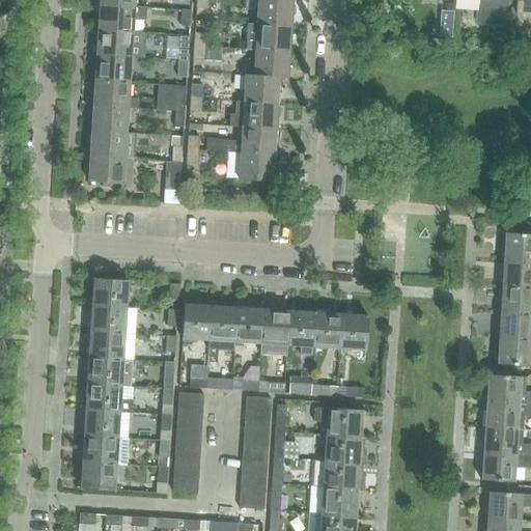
[(183,0),(182,10),(191,11),(191,0),(183,0)]
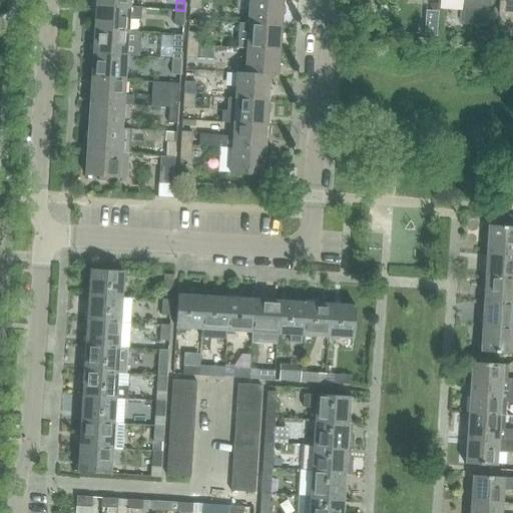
[(201,0),(189,0),(189,9),(200,9),(201,0)]
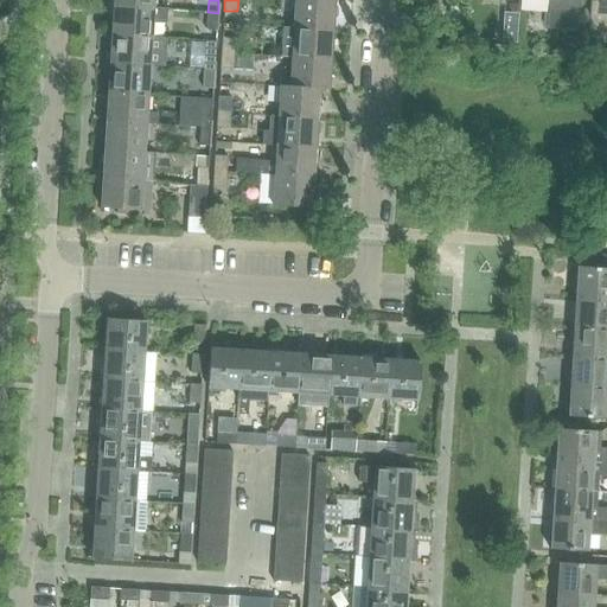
[(315,0),(294,0),(293,29),(333,31),(334,1),(315,0)]
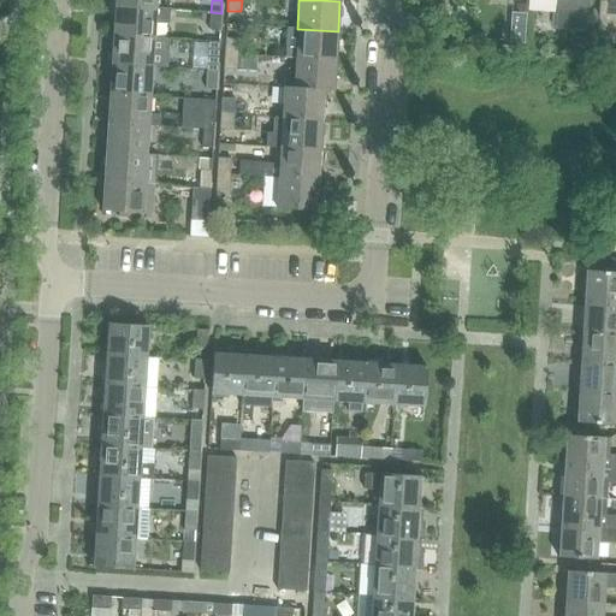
[(557,0),(556,29),(587,31),(588,0),(557,0)]
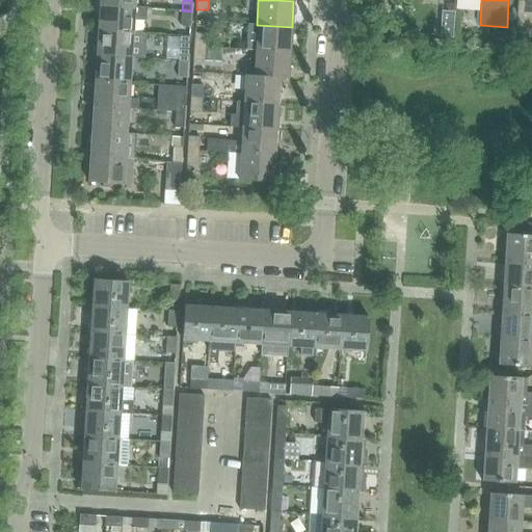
[(531,0),(516,0),(515,27),(531,28),(531,0)]
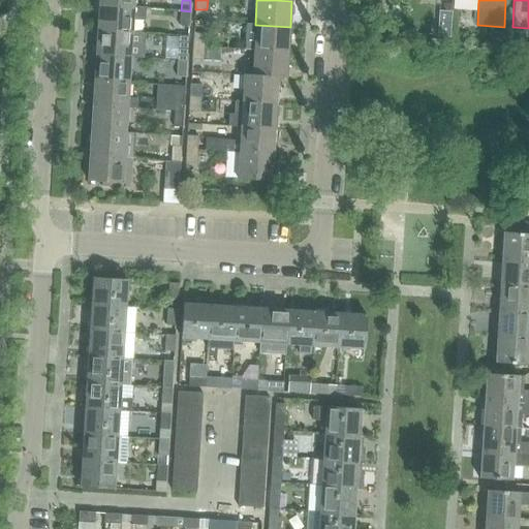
[(99,4),(97,30),(132,32),(132,21),(145,22),(145,8),(133,7),(99,4)]
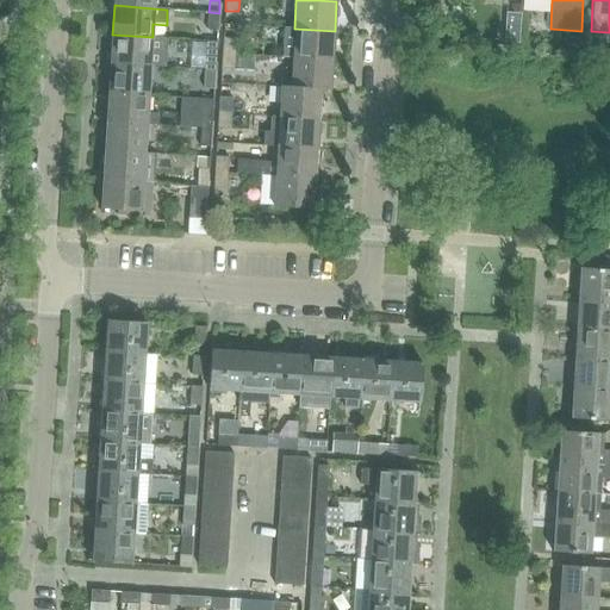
[(219,13),(209,12),(207,31),(218,31),(219,13)]
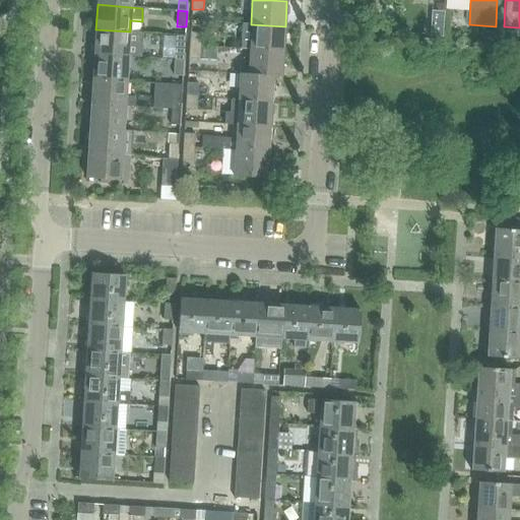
[(423,22),(421,34),(438,35),(439,23),(423,22)]
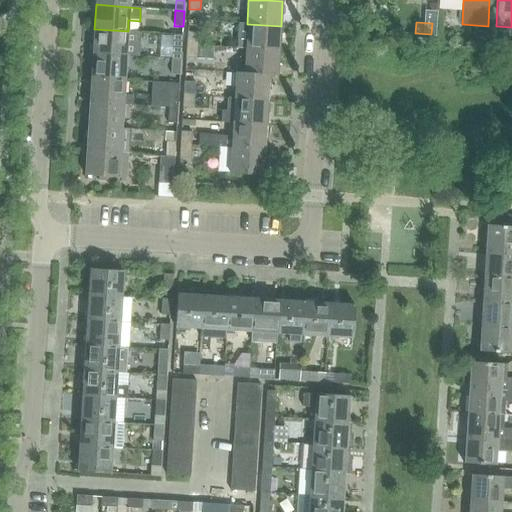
[(238,23),(237,48),(246,49),(279,51),(281,26),(247,24),(238,23)]
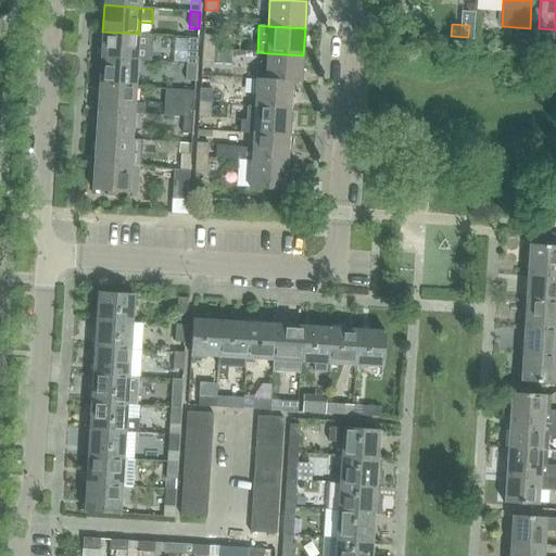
[(102,32),(101,58),(137,61),(139,34),(102,32)]
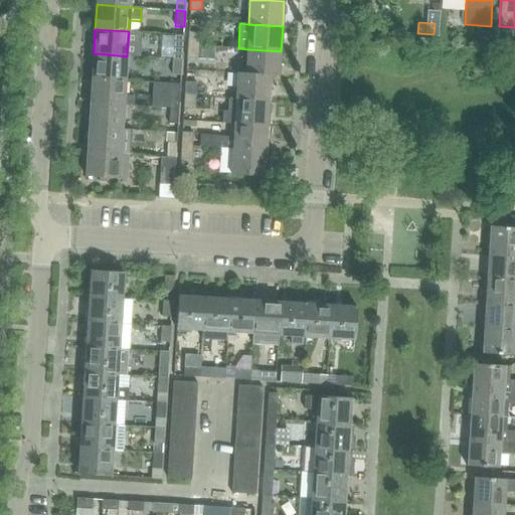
[(189,32),(188,46),(199,46),(200,33),(189,32)]
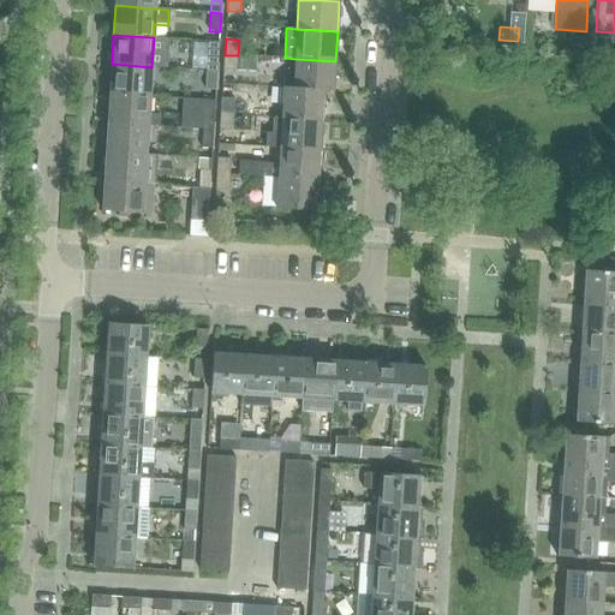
[(568,49),(587,51),(587,46),(589,40),(568,39),(568,45),(568,49)]
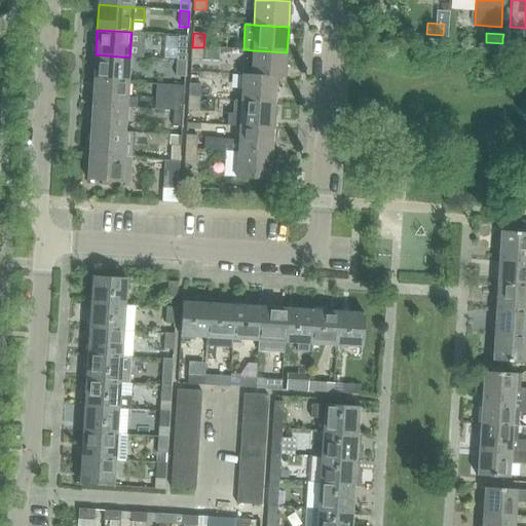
[(179,41),(177,59),(186,60),(187,42),(188,36),(179,36),(179,41)]
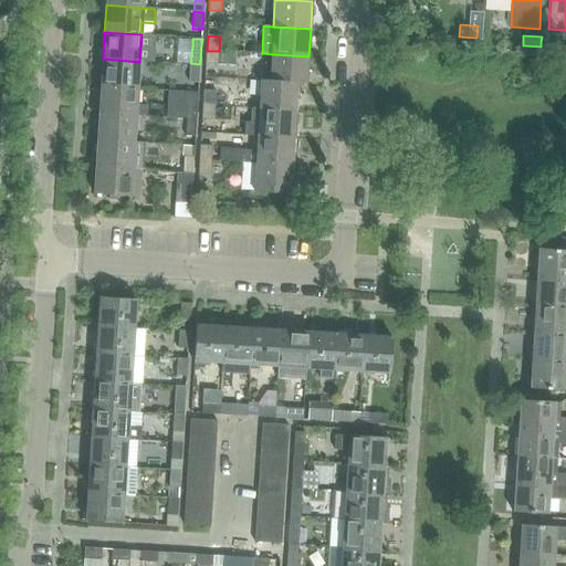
[(219,51),(207,51),(206,65),(218,65),(219,51)]
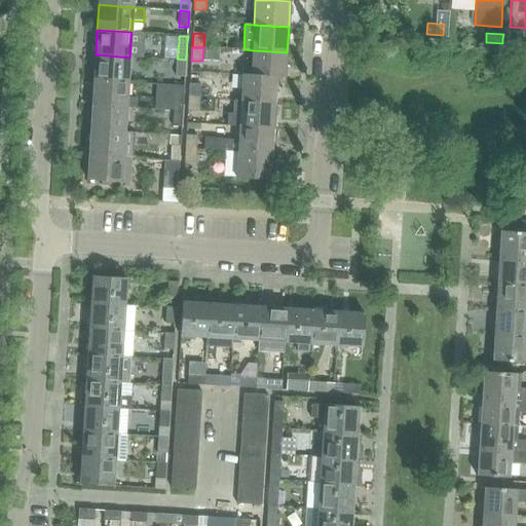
[(243,67),(242,75),(251,75),(251,76),(277,77),(277,78),(286,78),(287,52),(253,50),(252,67),(243,67)]
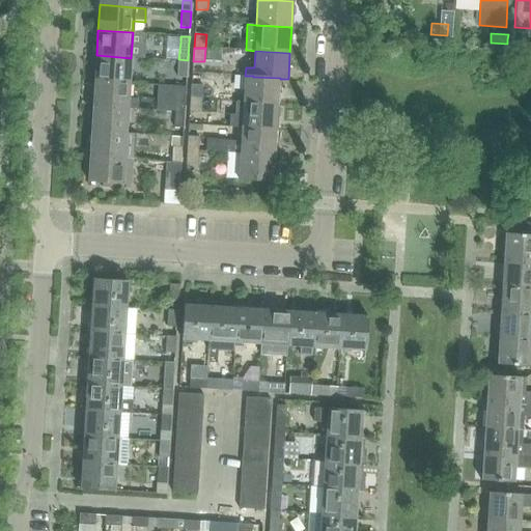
[(96,55),(94,81),(129,83),(131,58),(96,55)]
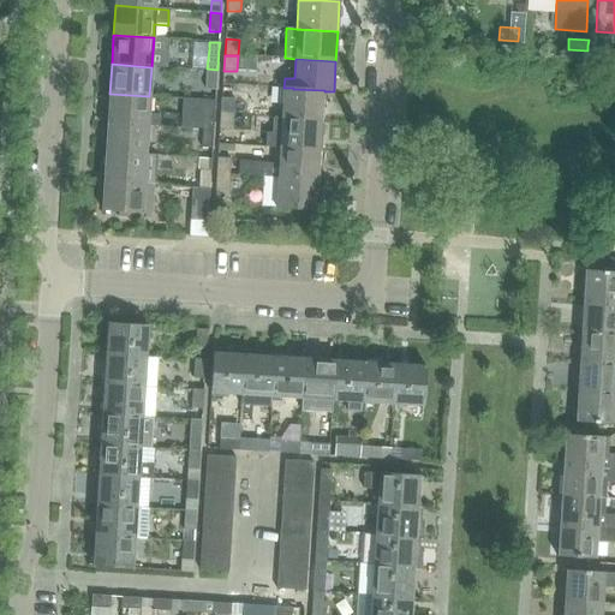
[(218,70),(207,69),(206,90),(216,90),(218,70)]
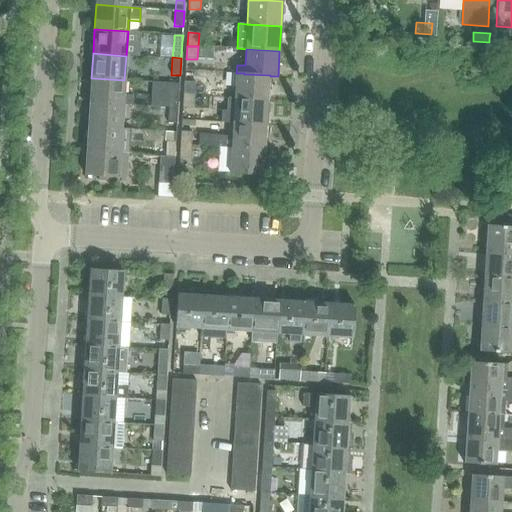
[(236,73),(234,98),(268,100),(270,76),(270,75),(244,74),(244,73),(236,73)]
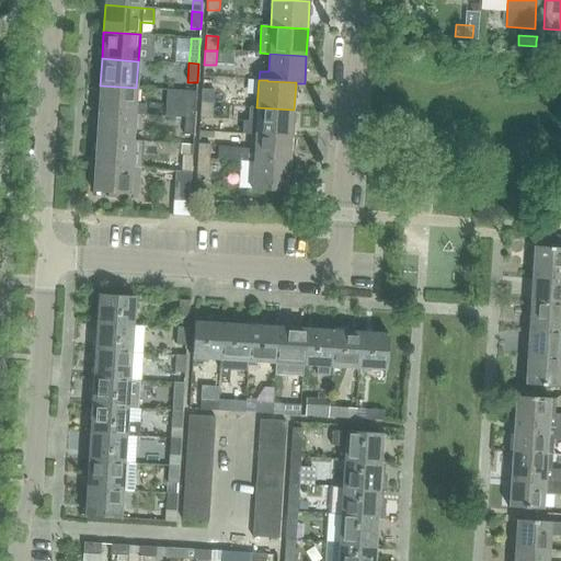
[(100,86),(99,112),(135,114),(135,115),(146,116),(146,105),(136,104),(136,88),(100,86)]
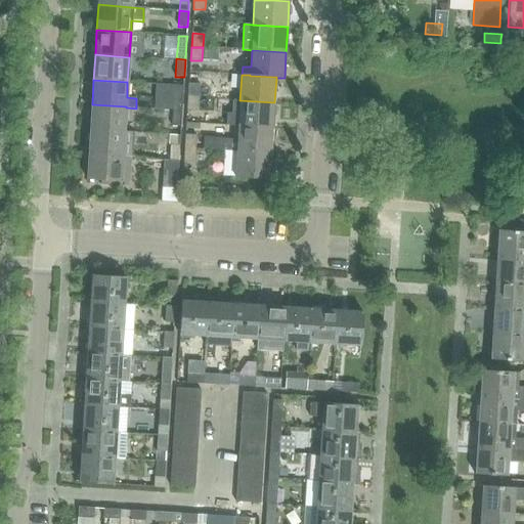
[(174,95),(173,111),(182,112),(183,96),(183,86),(174,85),(174,95)]
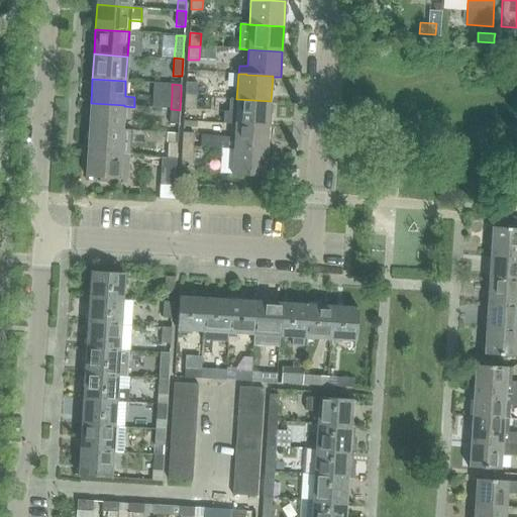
[(187,84),(186,97),(197,97),(198,84),(187,84)]
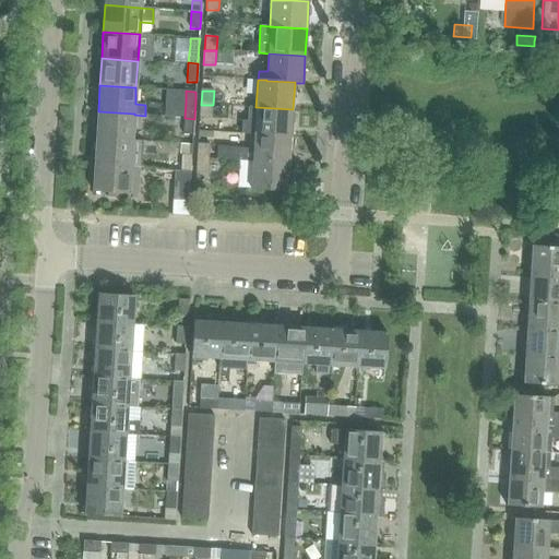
[(213,105),(201,105),(200,119),(212,119),(213,105)]
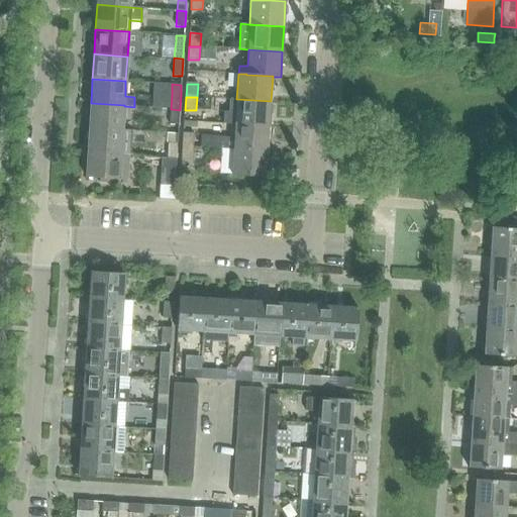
[(236,99),(235,124),(269,126),(271,101),(236,99)]
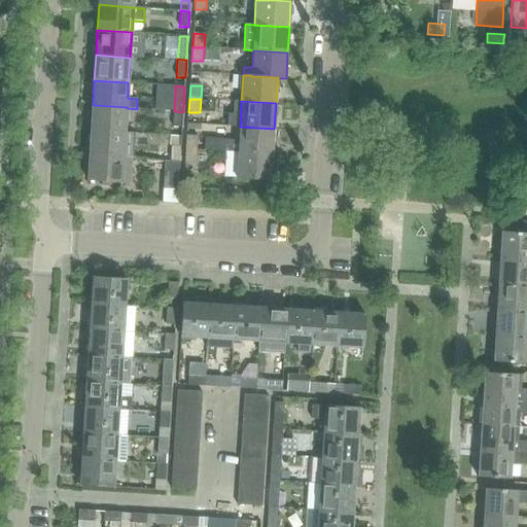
[(93,105),(91,130),(125,133),(127,108),(127,107),(93,105)]
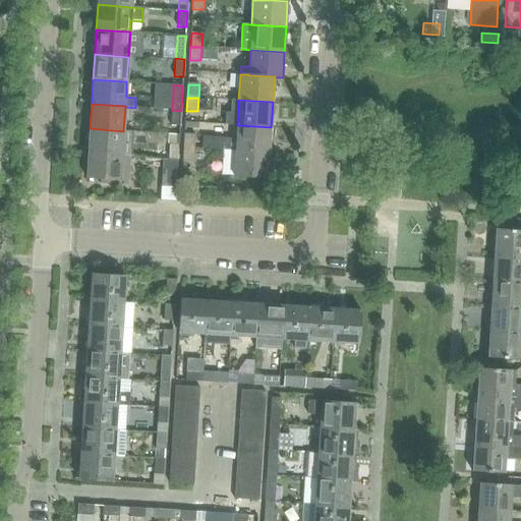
[(181,111),(172,110),(171,125),(180,126),(181,111)]
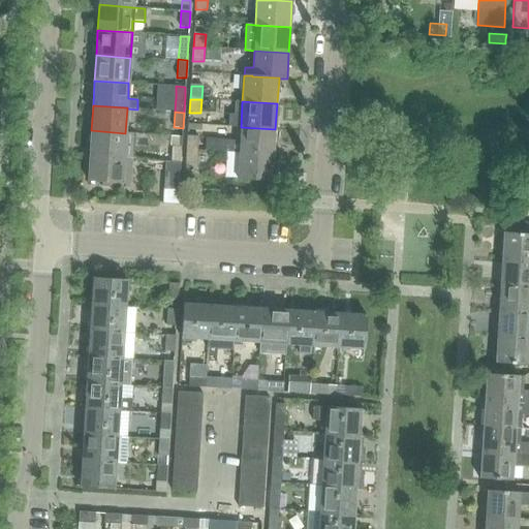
[(225,141),(224,153),(239,154),(239,153),(274,155),(275,129),(241,127),(240,142),(225,141)]
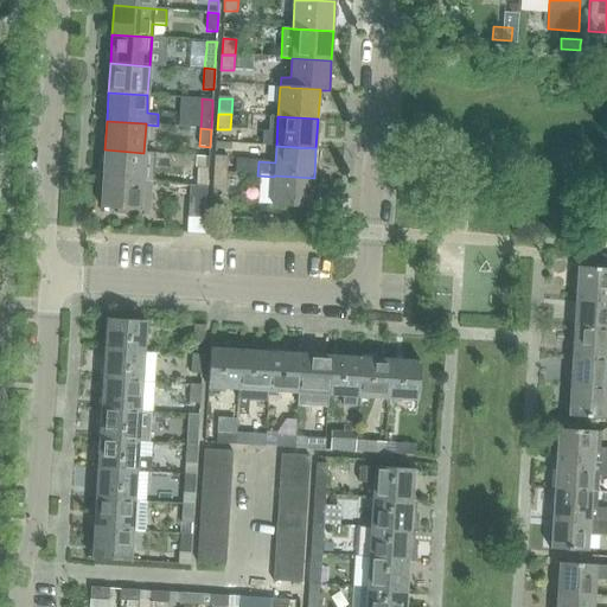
[(104,149),(103,179),(153,183),(155,153),(144,153),(104,149)]
